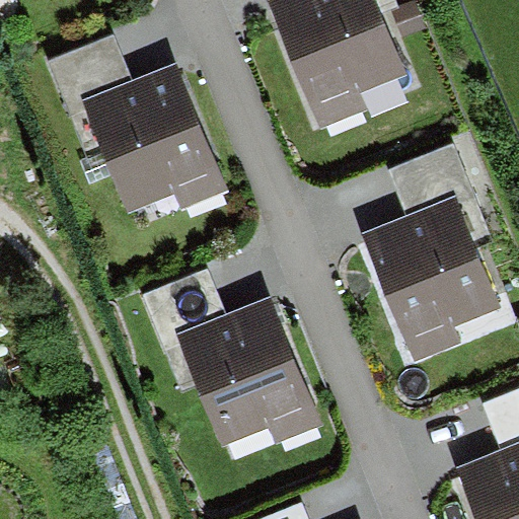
[(382,12),(376,0),(269,0),(268,1),(321,131),(369,110),(361,92),(406,73),(382,12)]
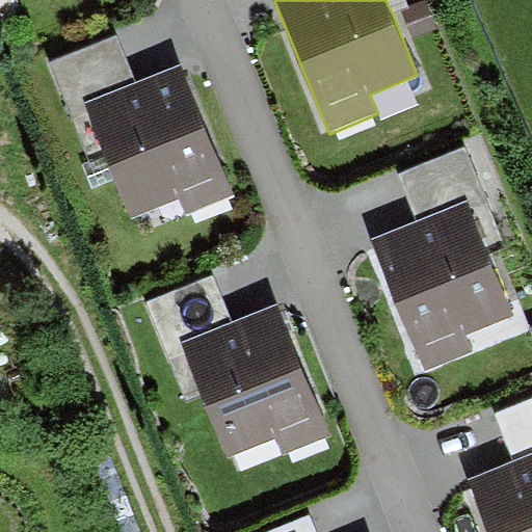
[(386,0),(392,12),(408,5),(406,0),(386,0)]
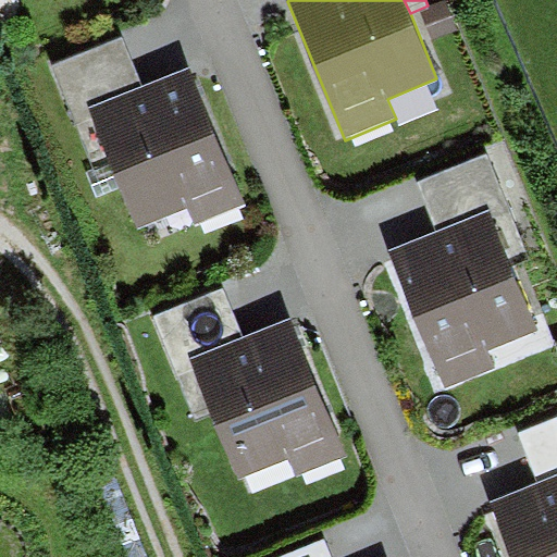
[(96,169),(113,162),(90,107),(143,85),(124,37),(54,66),(96,169)]
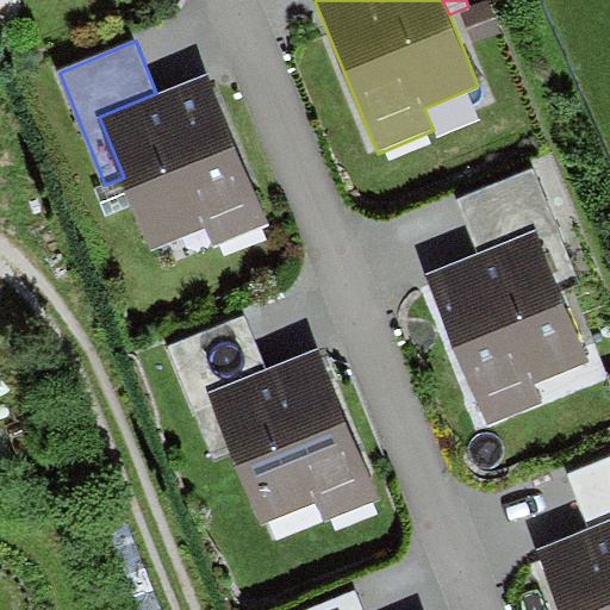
[(271,224),(207,73),(156,93),(99,117),(124,178),(154,249),(206,228),(215,248),(271,224)]
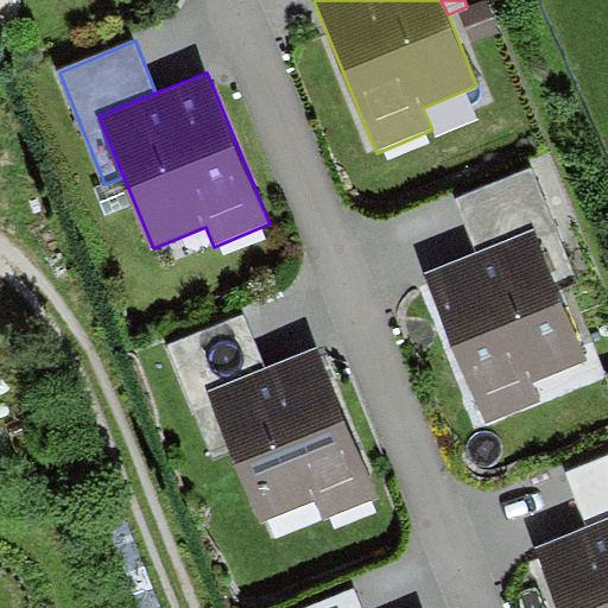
[(534,230),(559,292),(578,285),(531,172),(458,202),(480,253),(534,230)]
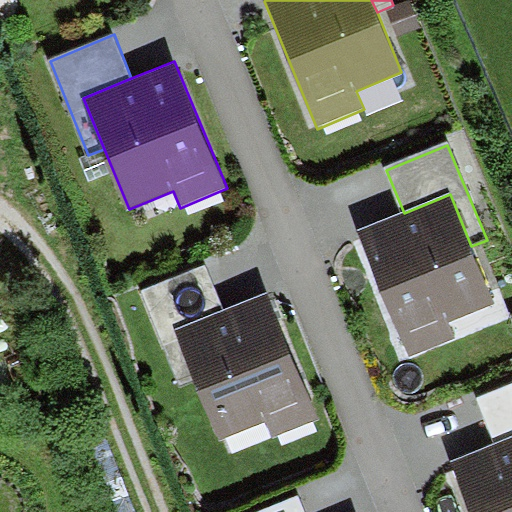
[(471,246),(450,194),(404,213),(357,233),(409,357),(453,339),(446,322),(494,302),(471,246)]
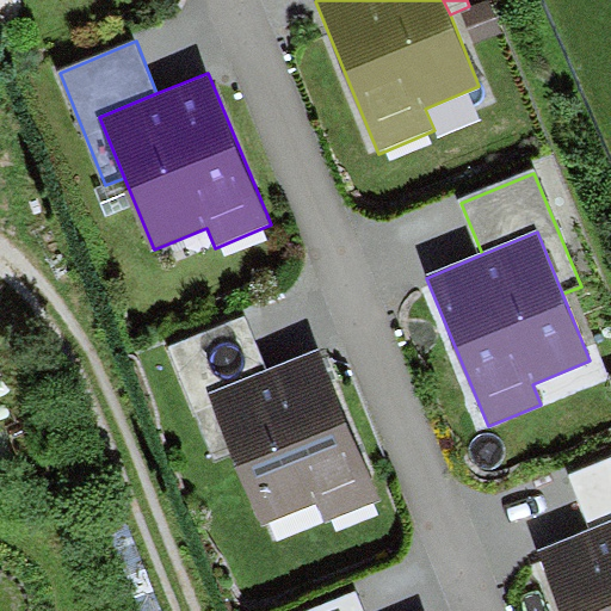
[(210,396),(272,370),(247,314),(167,347),(215,460),(233,451),(210,396)]
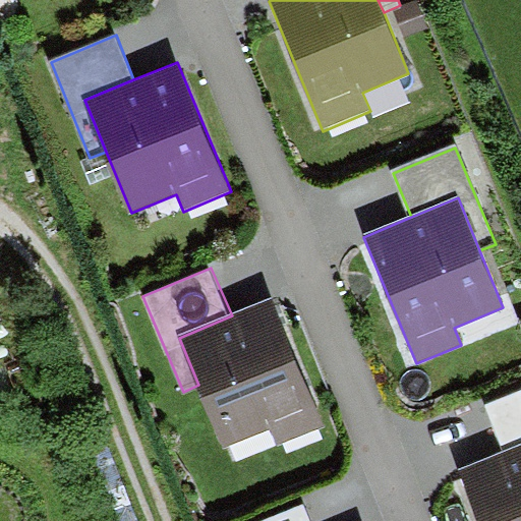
[(327,426),(274,298),(232,315),(179,338),(198,385),(223,447),(271,427),(278,446),(327,426)]
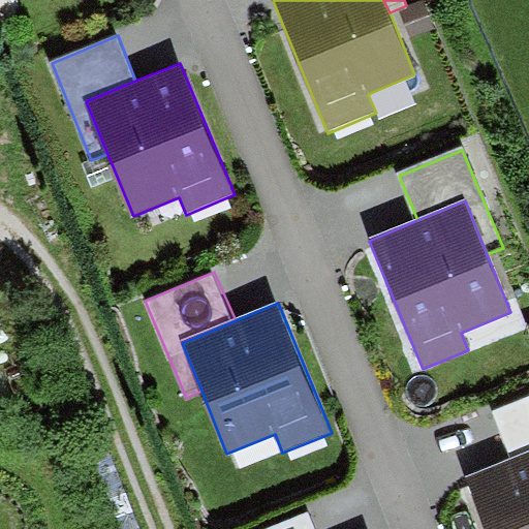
[(528,398),(494,413),(512,459),(528,452),(528,398)]
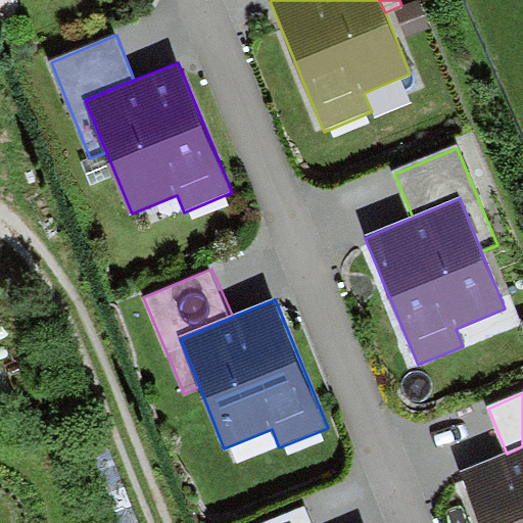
[(522,522),(522,446),(507,454),(461,472),(481,522),(522,522)]
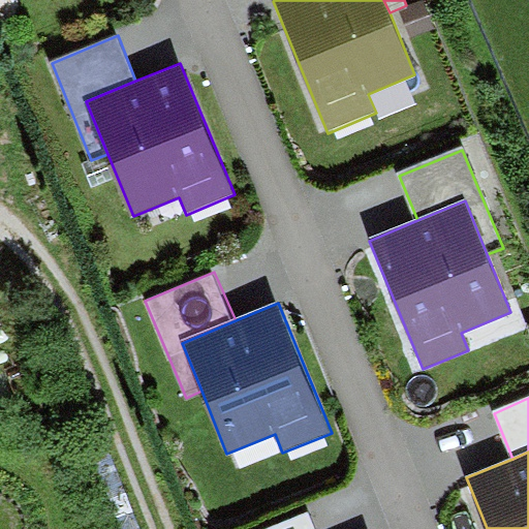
[(315,528),(309,512),(268,528),(315,528)]
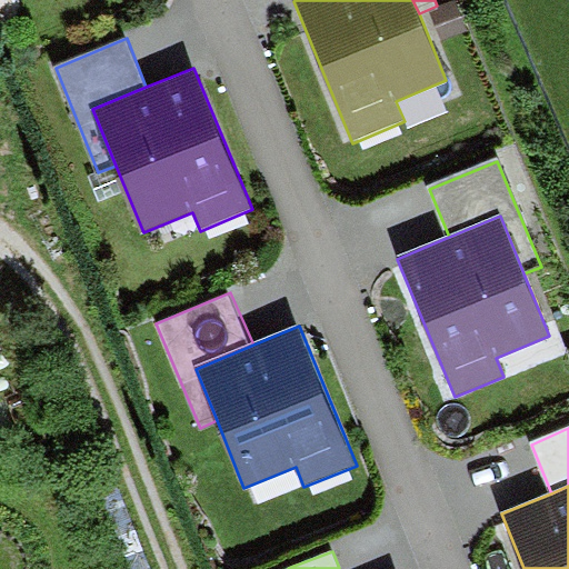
All buildings are outlined.
